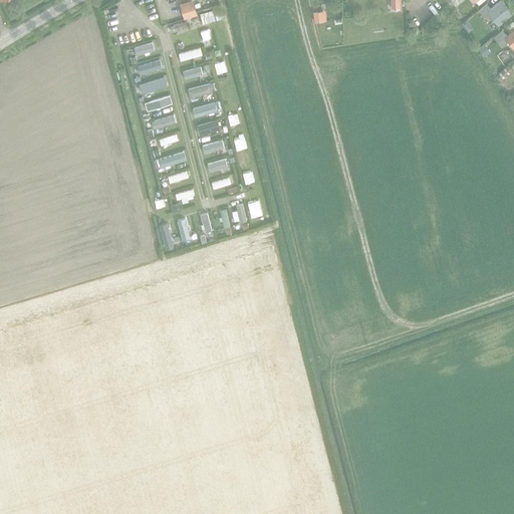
[(184,17),(185,18),(186,18),(197,14),(192,0),(190,0),(180,3),(184,17)]
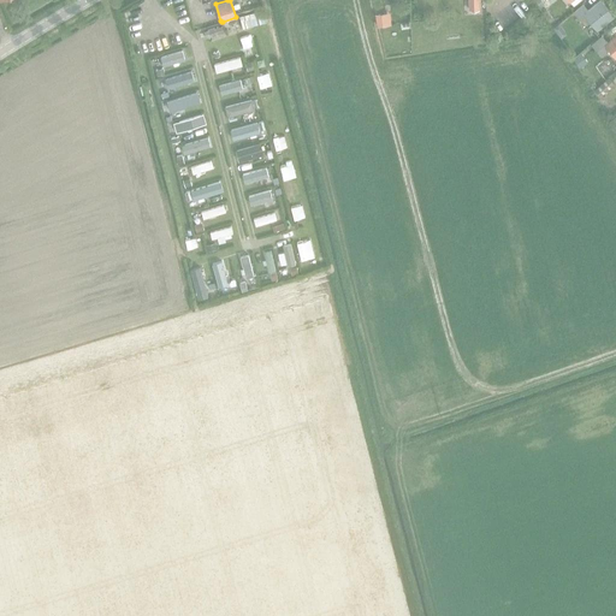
[(596,29),(612,16),(600,0),(599,0),(588,10),(584,4),(574,11),(579,17),(584,13),(596,29)]
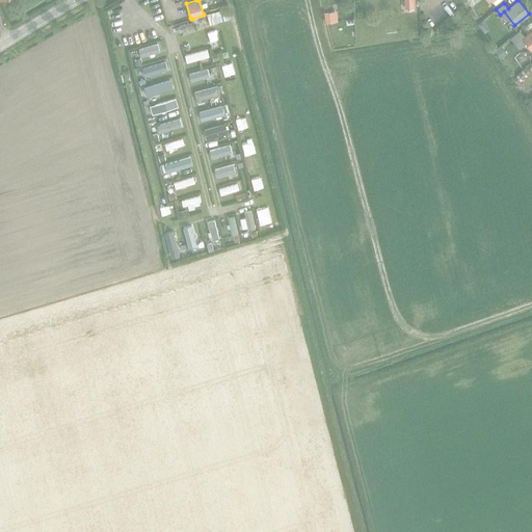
[(531,49),(531,29),(524,36),(520,31),(510,38),(515,44),(523,37),(531,49)]
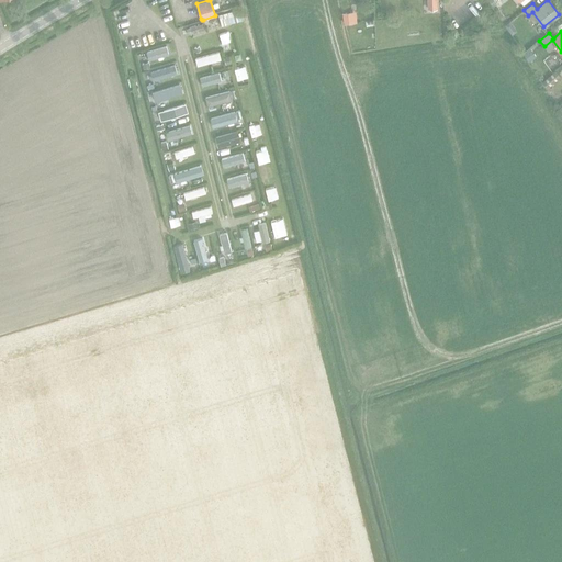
[(166,45),(146,51),(148,59),(168,54),(166,45)]
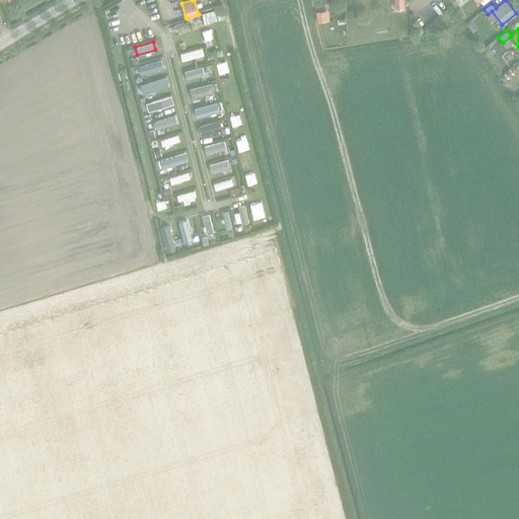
[(202,47),(179,53),(181,61),(204,55),(202,47)]
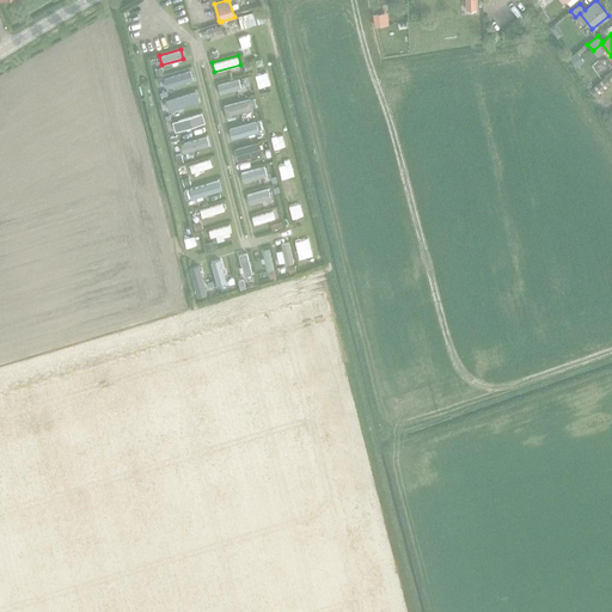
[(189,69),(163,77),(166,87),(193,79),(189,69)]
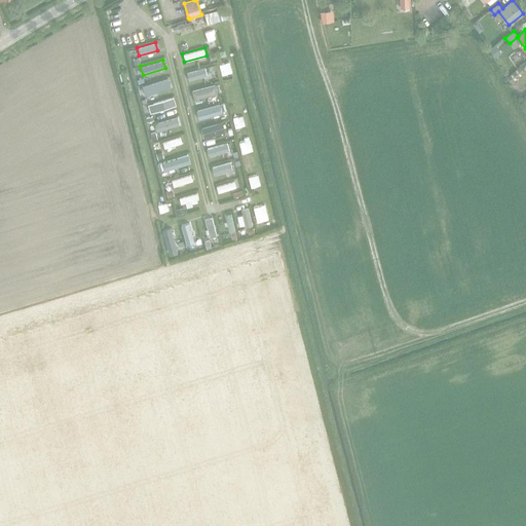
[(210,65),(186,72),(188,79),(212,72),(211,70),(210,66),(210,65)]
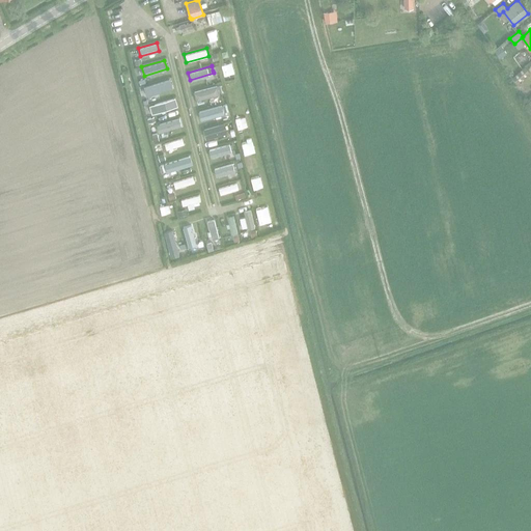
[(512,77),(518,82),(530,72),(525,66),(512,77)]
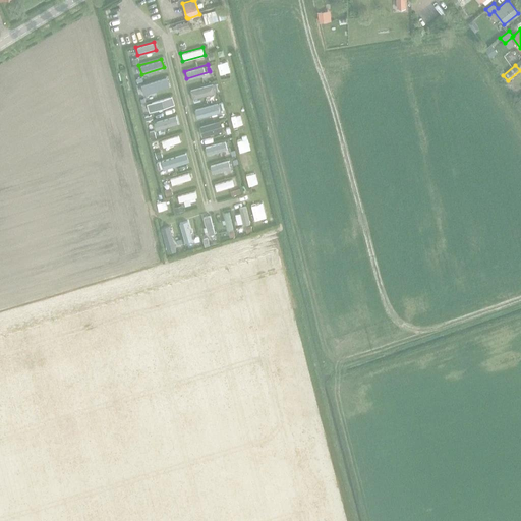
[(166,76),(142,84),(145,93),(169,84),(166,76)]
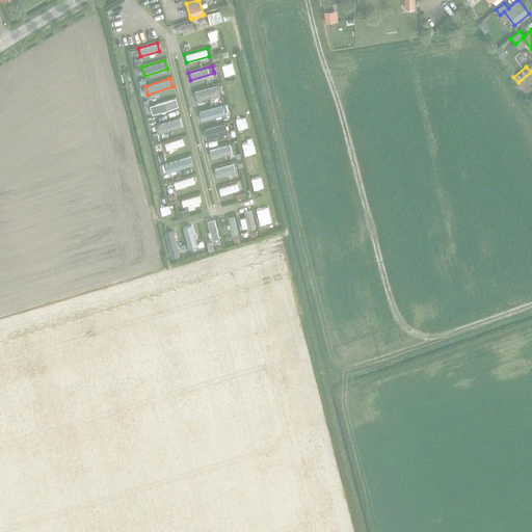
[(217,84),(193,90),(195,100),(197,100),(219,94),(217,84)]
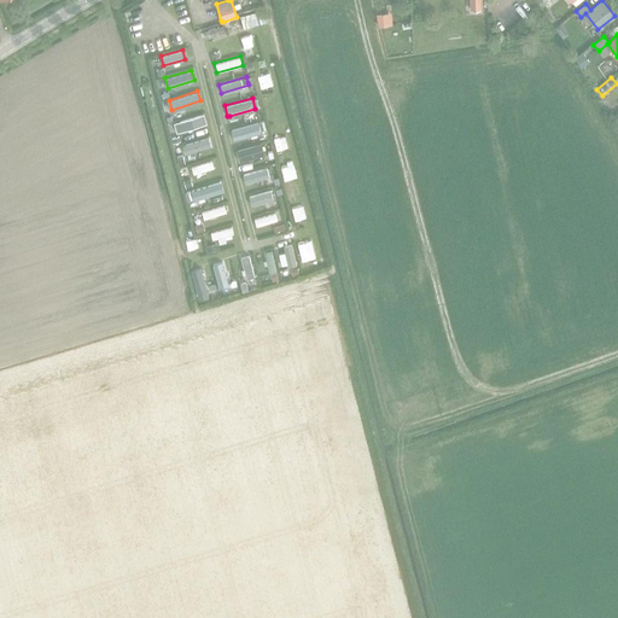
[(203,114),(174,122),(176,132),(207,123),(203,114)]
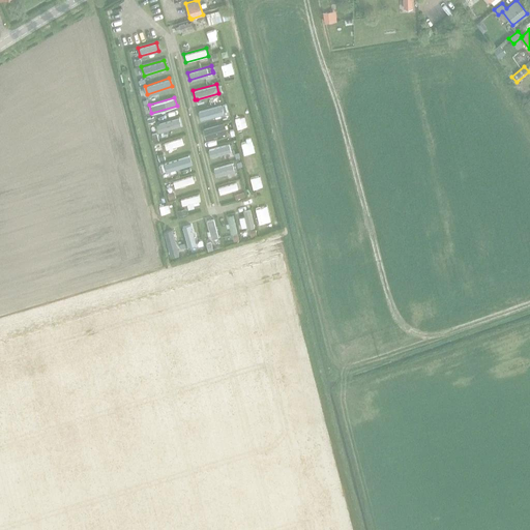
[(221,105),(199,110),(201,117),(222,112),(222,109),(221,105)]
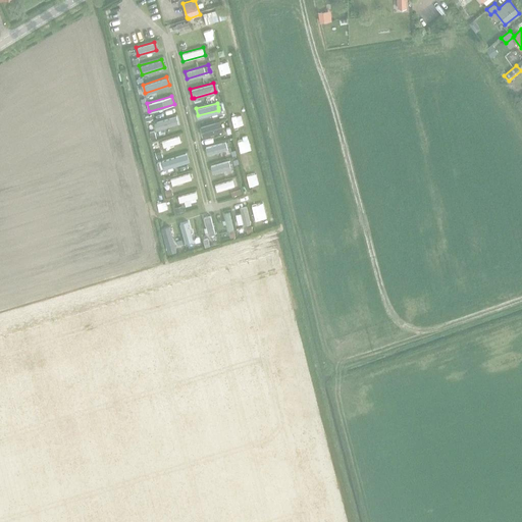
[(175,115),(153,122),(156,129),(177,123),(175,115)]
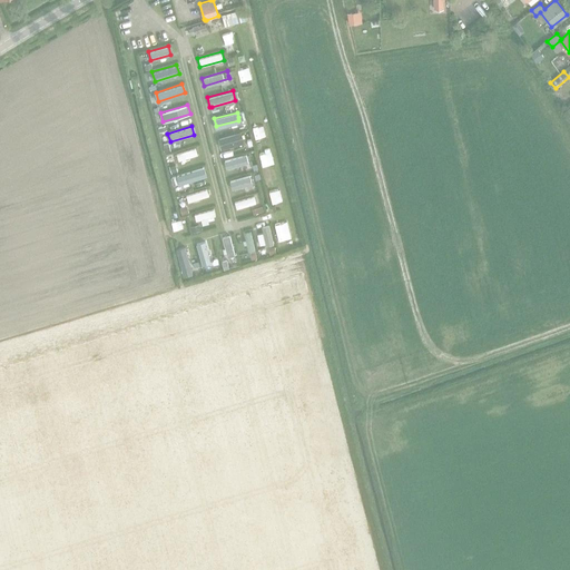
[(241,131),(217,137),(220,148),(244,141),(241,131)]
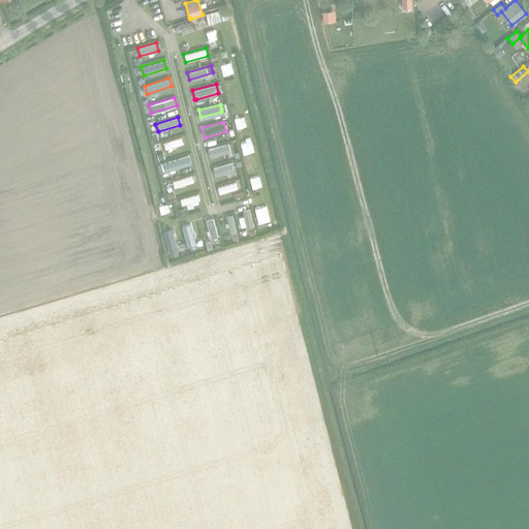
[(181,136),(163,143),(165,149),(183,144),(181,136)]
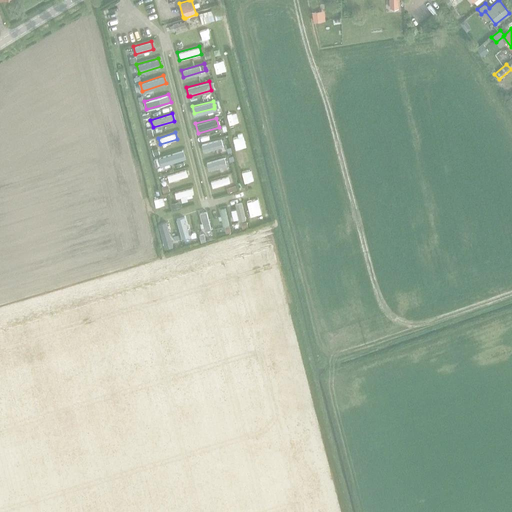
[(218,146),(221,145),(219,139),(200,144),(202,150),(209,148),(218,146)]
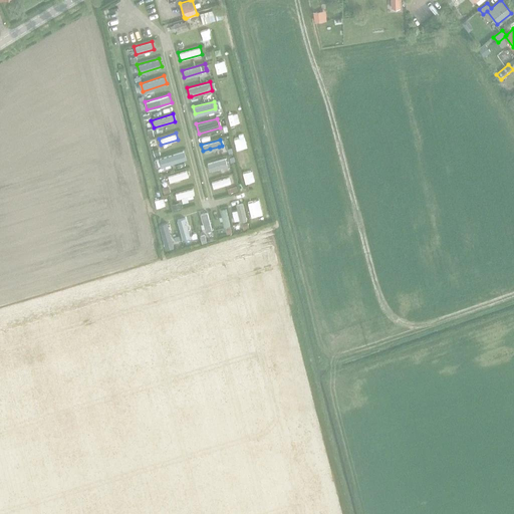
[(184,151),(159,158),(161,167),(186,159),(184,151)]
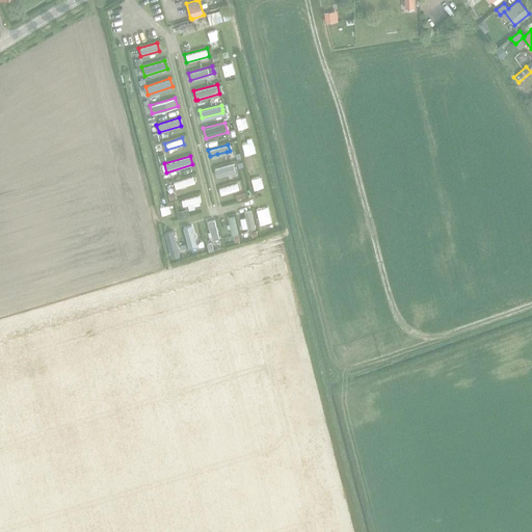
[(235,171),(232,163),(214,169),(216,177),(235,171)]
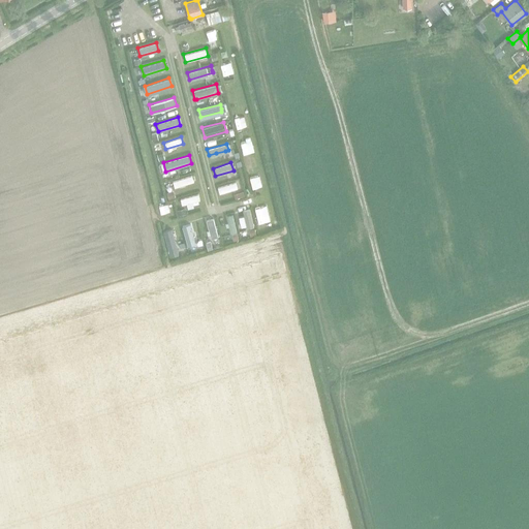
[(191,175),(172,181),(174,187),(193,181),(191,175)]
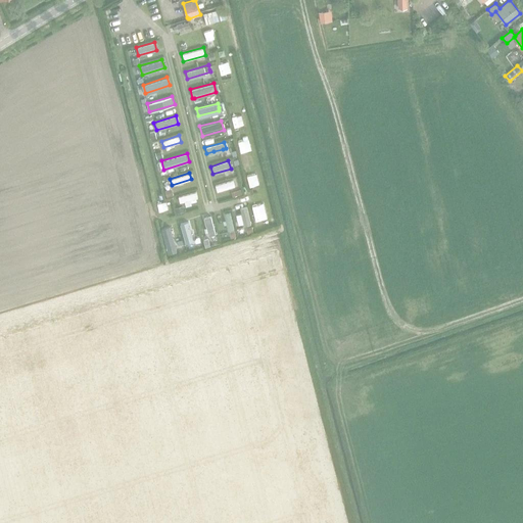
[(233,180),(215,185),(217,191),(235,186),(233,180)]
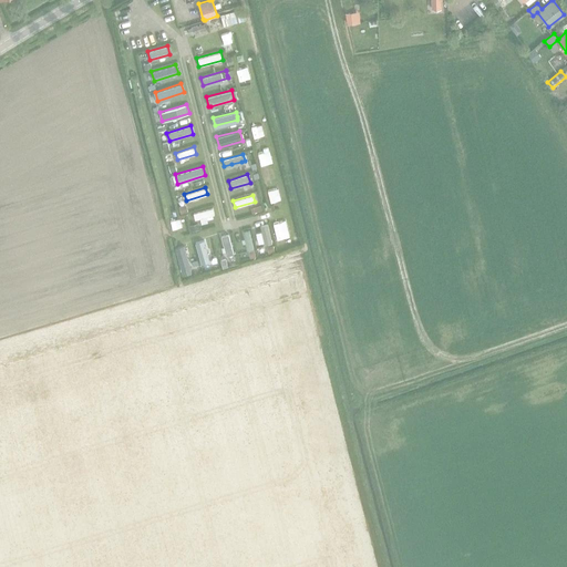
[(213,208),(193,213),(195,219),(199,218),(202,223),(207,222),(207,219),(213,217),(213,215),(214,215),(213,208)]
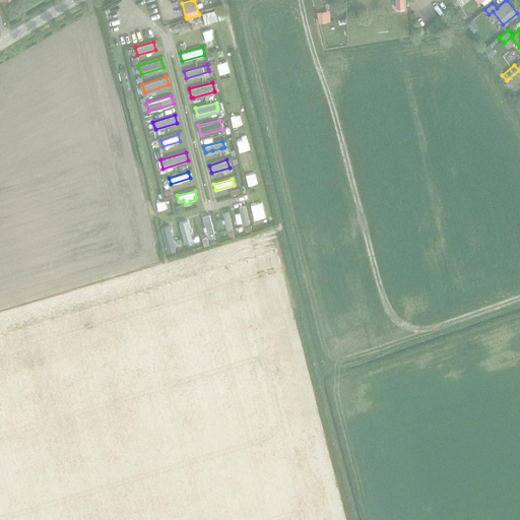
[(250,222),(245,204),(238,206),(240,212),(235,213),(237,222),(242,221),(243,224),(250,222)]
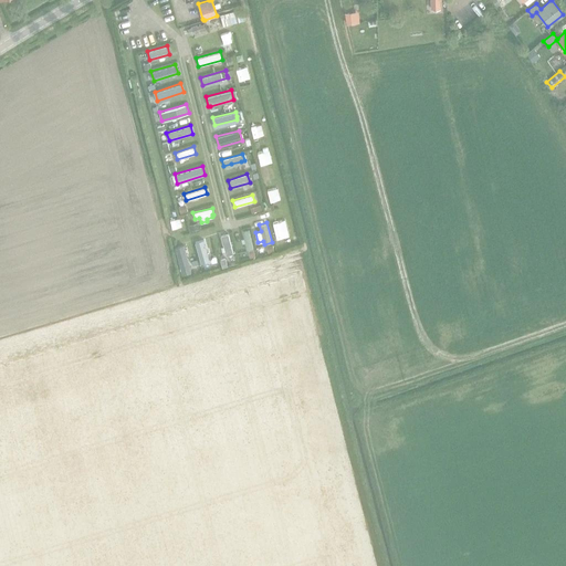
[(247,250),(253,248),(249,229),(242,231),(243,238),(241,239),(242,243),(244,242),(247,250)]
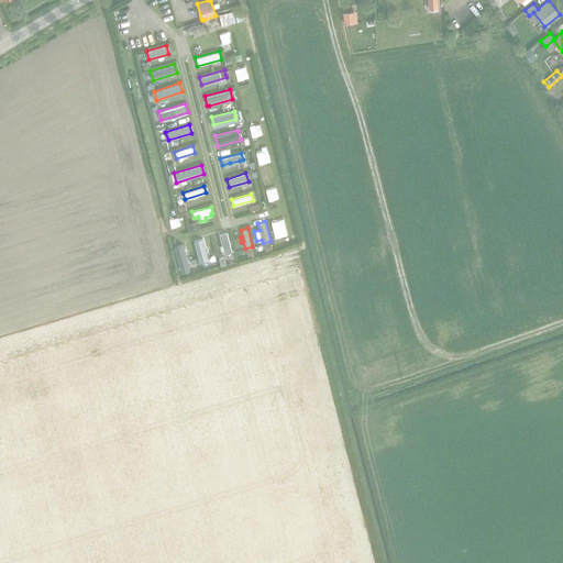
[(231,252),(227,232),(219,234),(222,244),(219,245),(221,250),(223,250),(224,253),(231,252)]
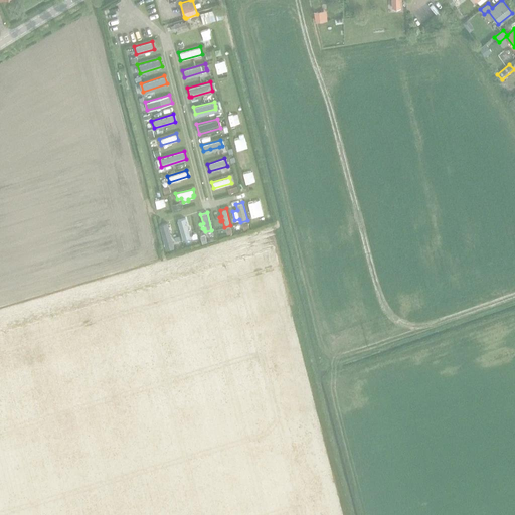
[(181,236),(182,239),(190,237),(185,218),(177,220),(181,236)]
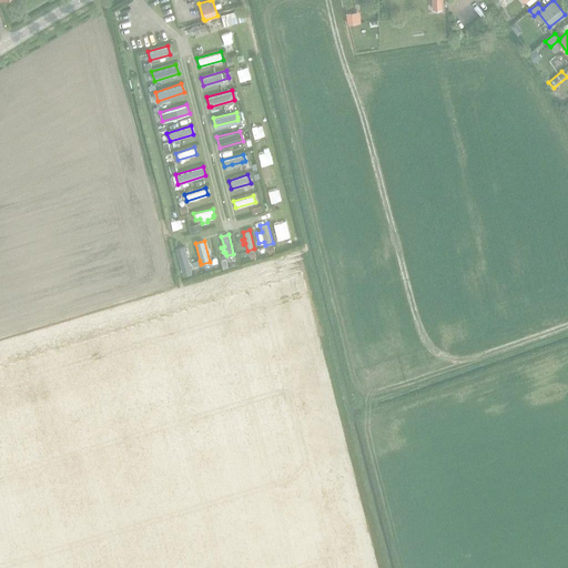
[(184,250),(183,246),(176,247),(181,265),(188,263),(185,254),(188,253),(186,249),(184,250)]
